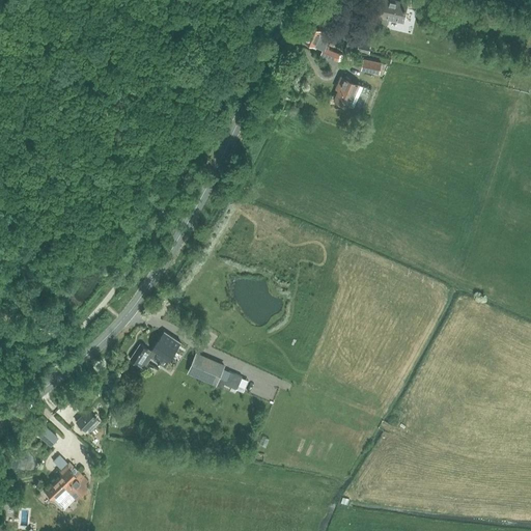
[(381,0),(376,24),(385,26),(388,24),(389,19),(403,22),(407,4),(388,0),(381,0)]
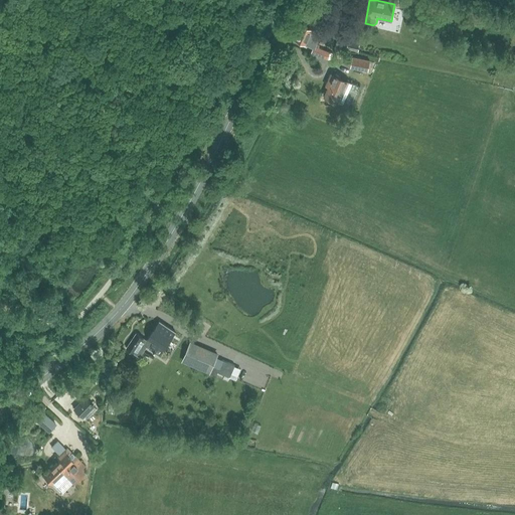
[(428,5),(428,14),(443,14),(443,5),(428,5)]
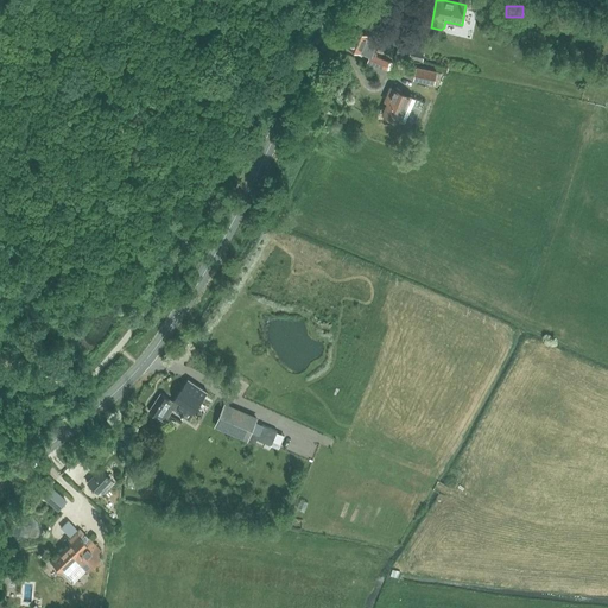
[(349,48),(368,55),(371,56),(368,62),(387,69),(390,62),(377,56),(378,54),(369,50),(372,45),(375,48),(379,39),(356,30),(349,48)]
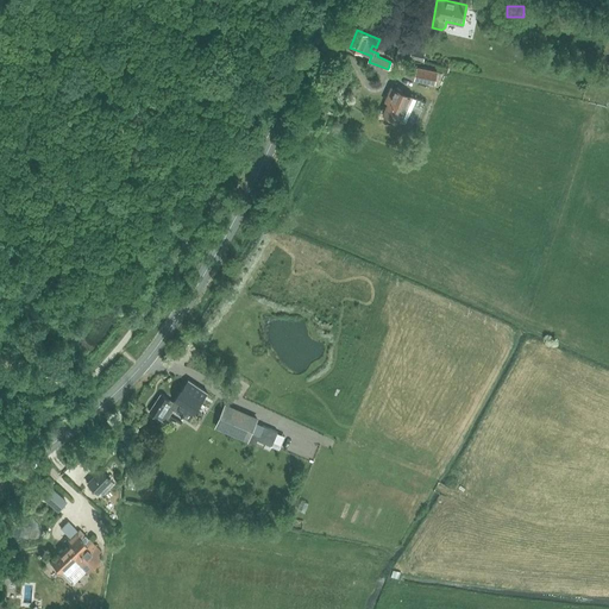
[(410,57),(424,61),(426,51),(412,49),(410,57)]
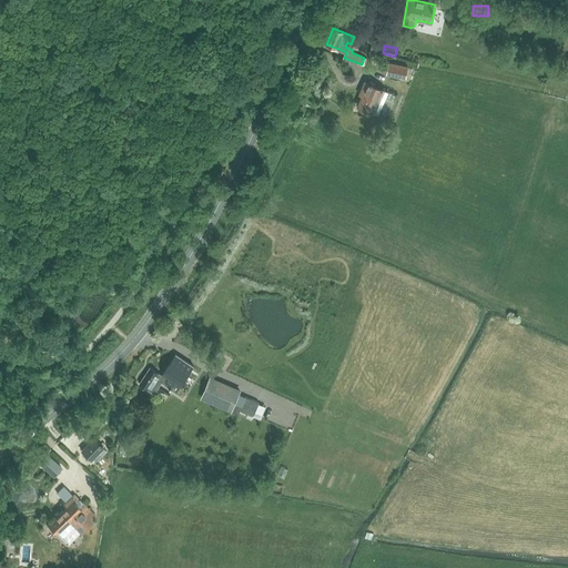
[(386,74),(406,79),(408,67),(388,62),(386,74)]
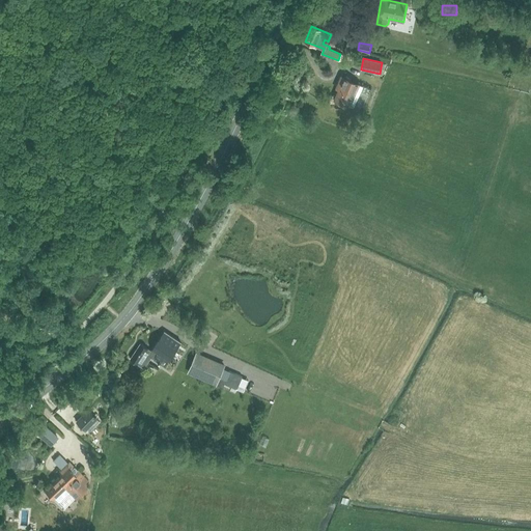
[(341,86),(335,101),(342,103),(353,108),(354,108),(360,92),(363,86),(360,85),(360,84),(359,84),(352,81),(350,80),(344,78),(342,77),(339,85),(341,86)]
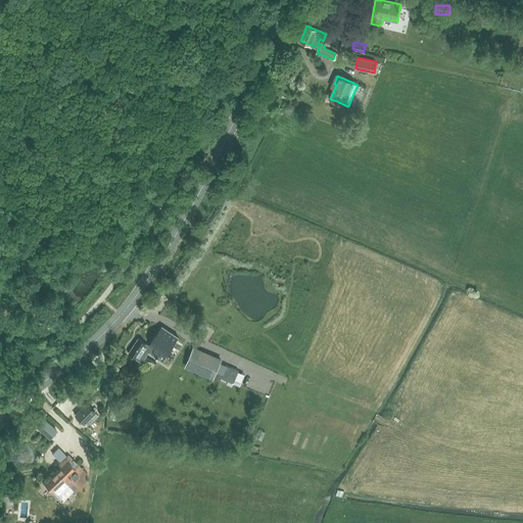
[(137,339),(128,353),(132,357),(142,363),(149,352),(150,353),(150,354),(160,362),(162,360),(170,348),(178,337),(161,327),(155,338),(151,343),(149,346),(137,339)]
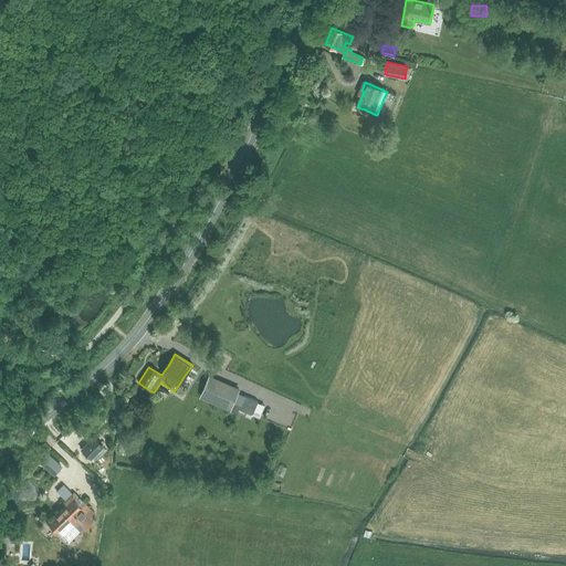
[(200,397),(230,410),(239,390),(209,377),(200,397)]
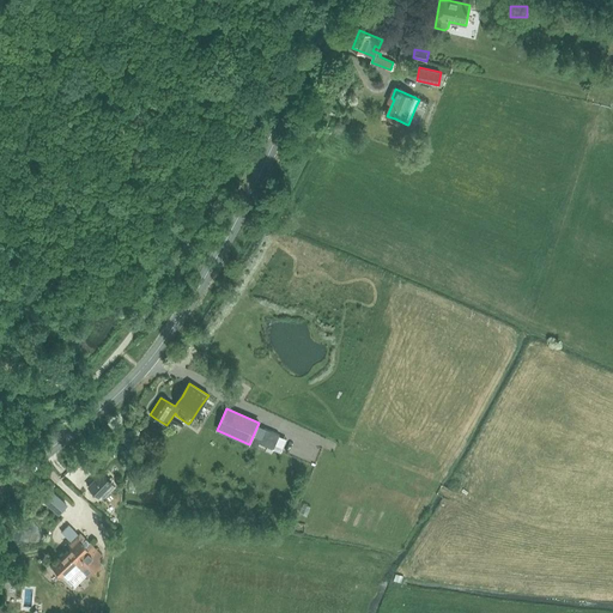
[(273,449),(280,435),(263,428),(258,442),(273,449)]
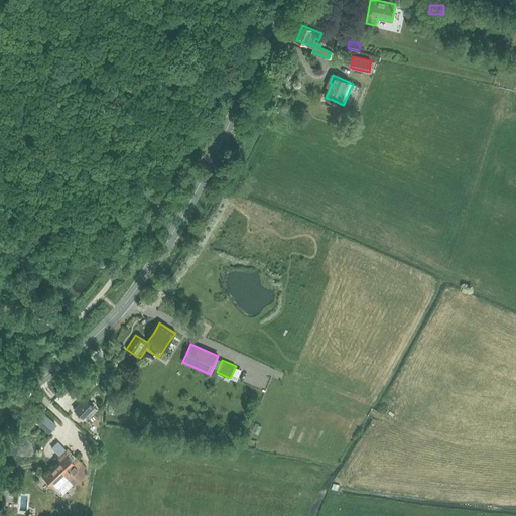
[(83,418),(84,417),(87,420),(97,410),(94,407),(94,406),(85,397),(73,409),(83,418)]
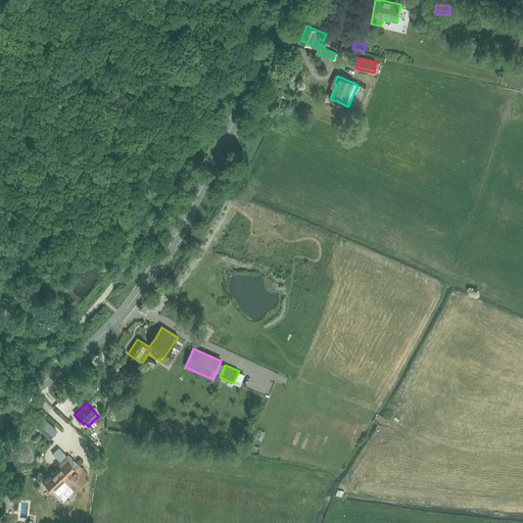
[(42,417),(41,419),(35,426),(46,436),(50,439),(57,430),(42,417)]
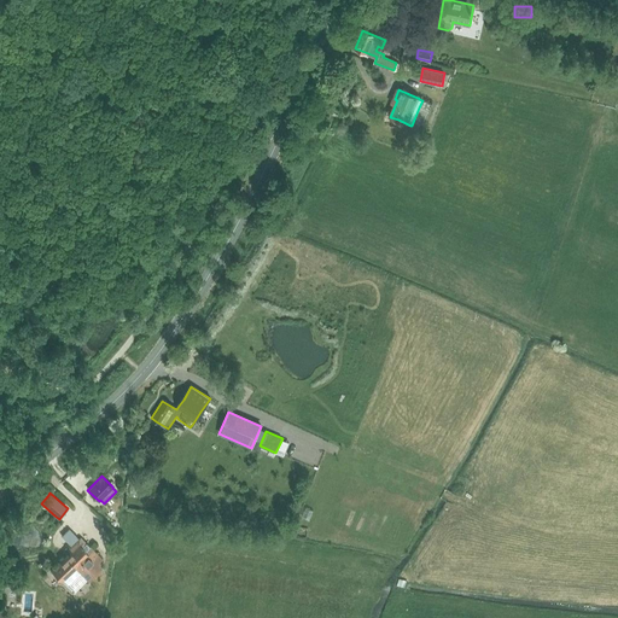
[(62,536),(70,544),(77,537),(69,529),(62,536)]
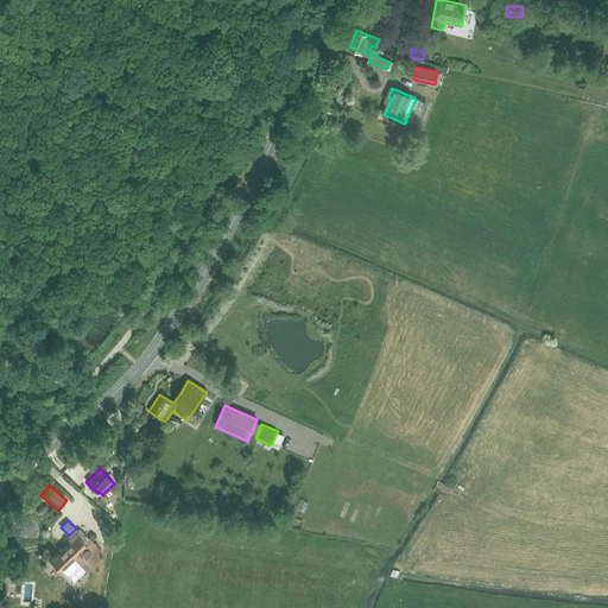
[(101,551),(96,548),(80,530),(68,542),(70,544),(50,562),(61,572),(74,559),(86,571),(100,558),(96,555),(101,551)]
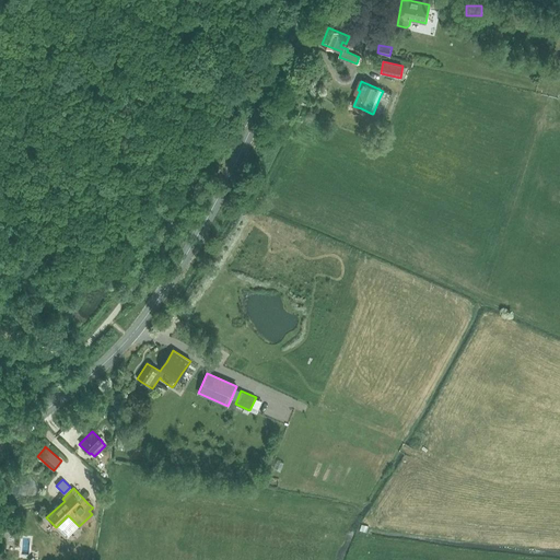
[(1,537),(6,540),(7,538),(12,532),(8,528),(1,537)]
